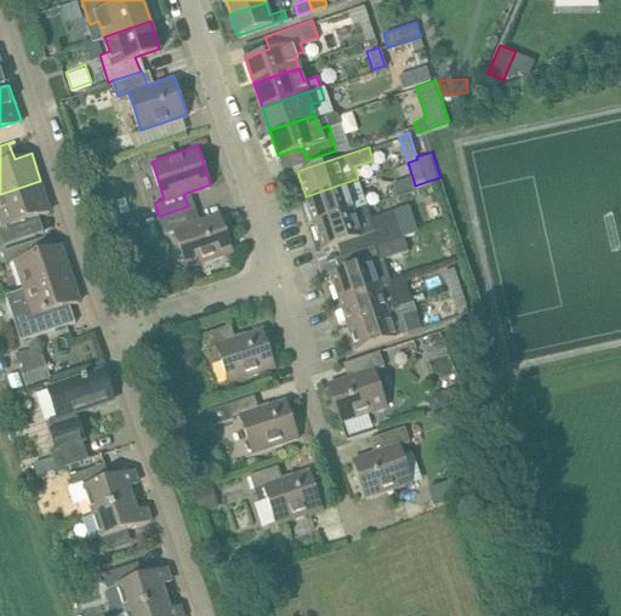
[(306,197),(314,221),(366,204),(358,178),(306,197)]
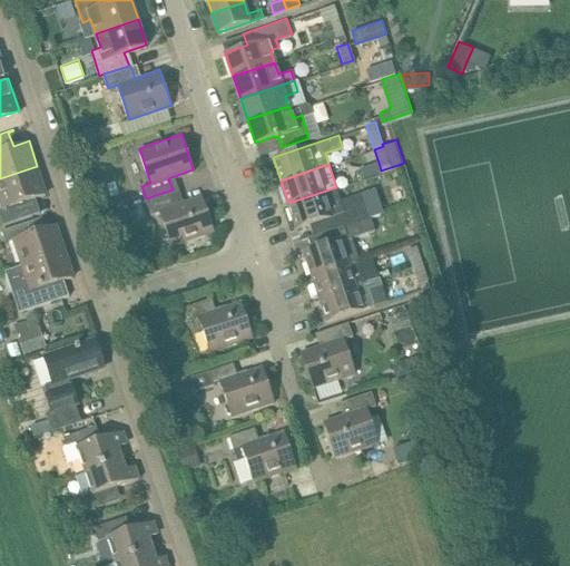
[(37,166),(0,178),(0,197),(2,205),(0,205),(0,215),(2,223),(40,211),(40,210),(35,211),(30,197),(46,192),(37,166)]
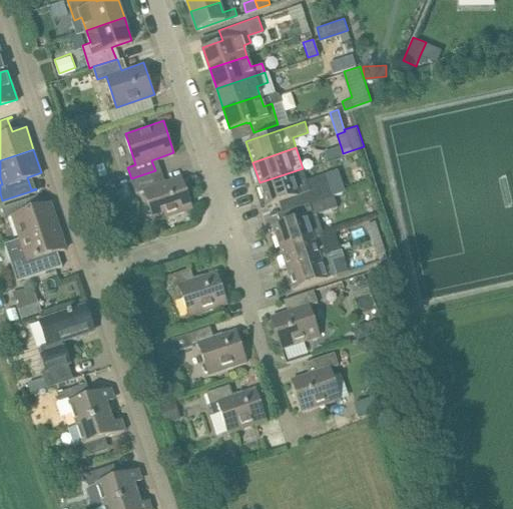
[(155,170),(131,178),(135,191),(143,188),(154,219),(191,206),(181,174),(159,182),(155,171),(161,169),(161,168),(155,170)]
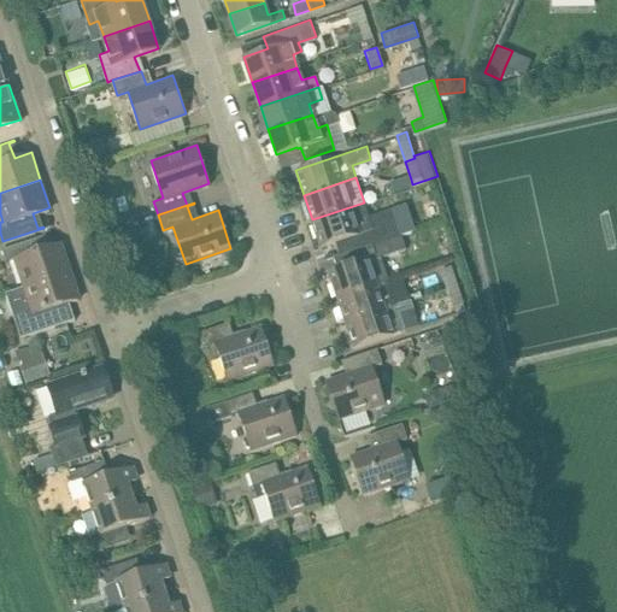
[(368,229),(371,242),(401,233),(393,206),(369,215),(364,202),(312,219),(321,245),(368,229)]
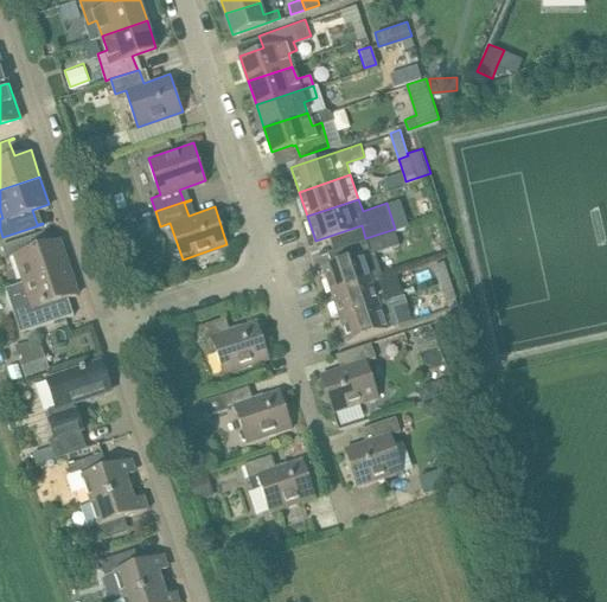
[(136,224),(123,228),(128,242),(141,238),(136,224)]
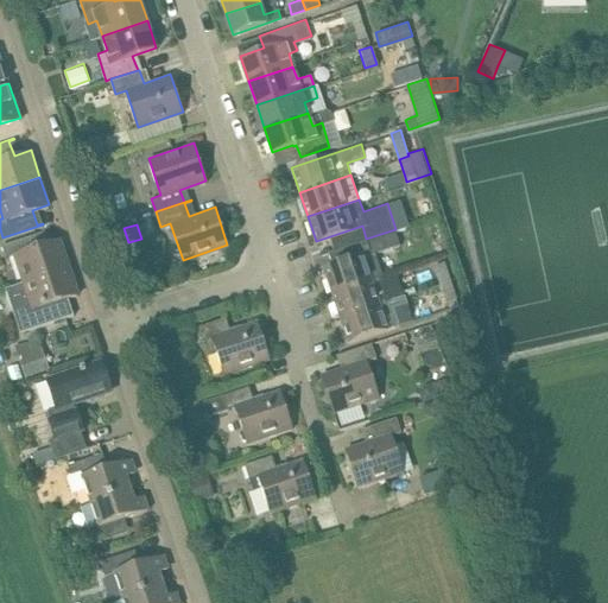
[(14,254),(24,280),(69,266),(61,239),(44,243),(39,232),(45,230),(44,229),(1,243),(6,258),(14,254)]
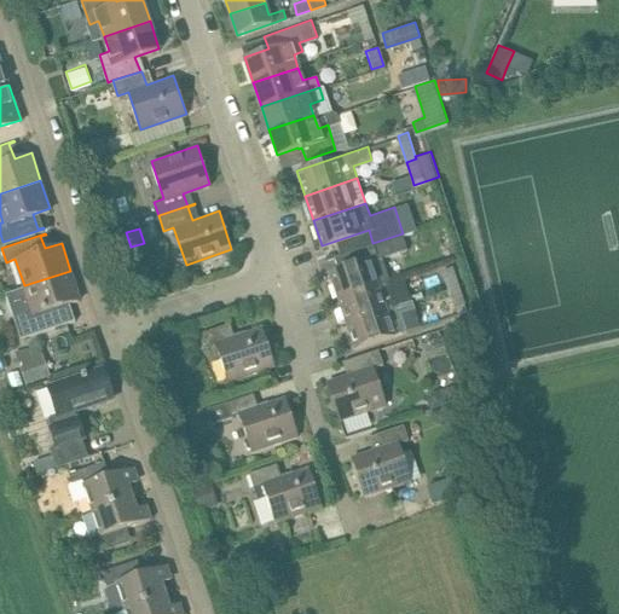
[(330,271),(339,296),(389,279),(381,256),(408,248),(409,252),(415,249),(412,242),(406,244),(403,233),(372,243),(336,255),(341,267),(330,271)]
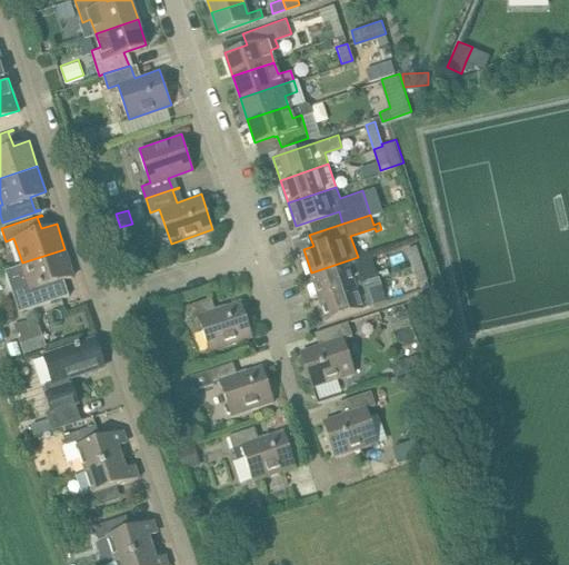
[(406,247),(412,265),(421,261),(415,244),(406,247)]
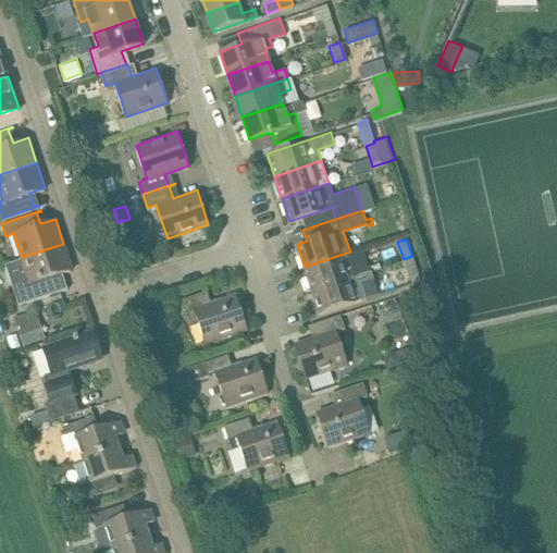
[(63,244),(22,257),(5,262),(19,299),(65,283),(65,282),(60,284),(57,273),(72,268),(63,244)]
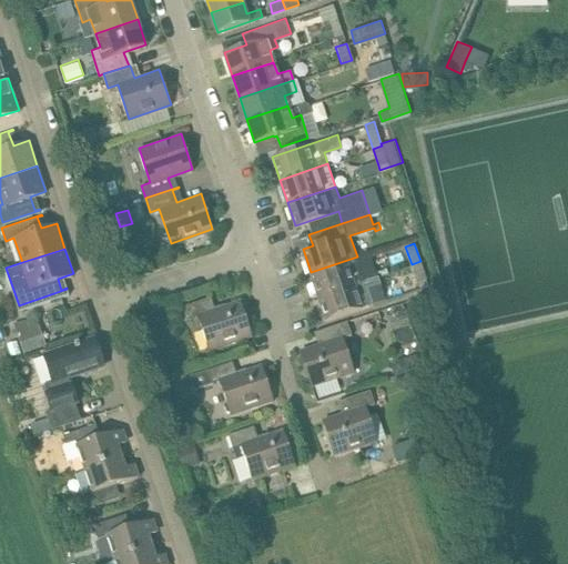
[(357,257),(311,272),(318,295),(365,280),(357,257)]
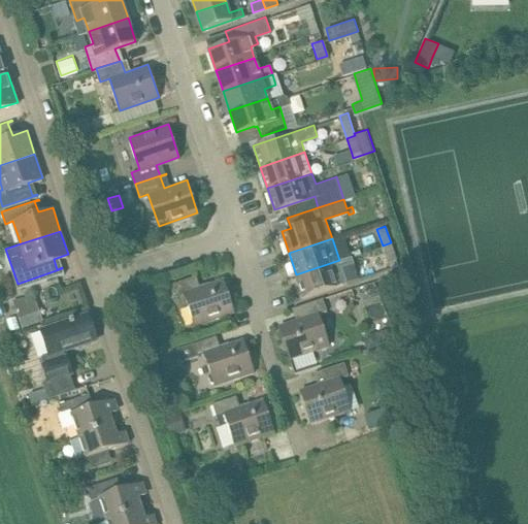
[(391,242),(383,246),(388,261),(396,258),(391,242)]
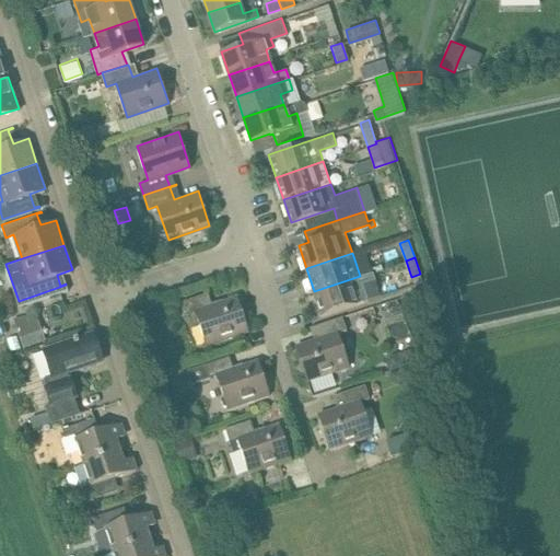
[(360,276),(314,291),(322,314),(368,299),(362,282),(375,278),(373,271),(360,276)]
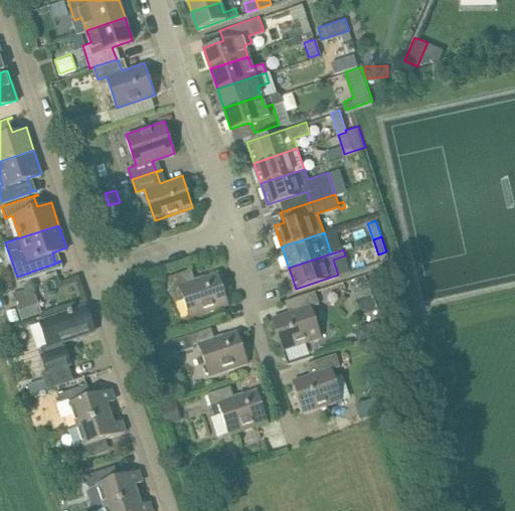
[(168,276),(172,288),(179,285),(190,316),(228,303),(217,272),(195,279),(191,268),(168,276)]
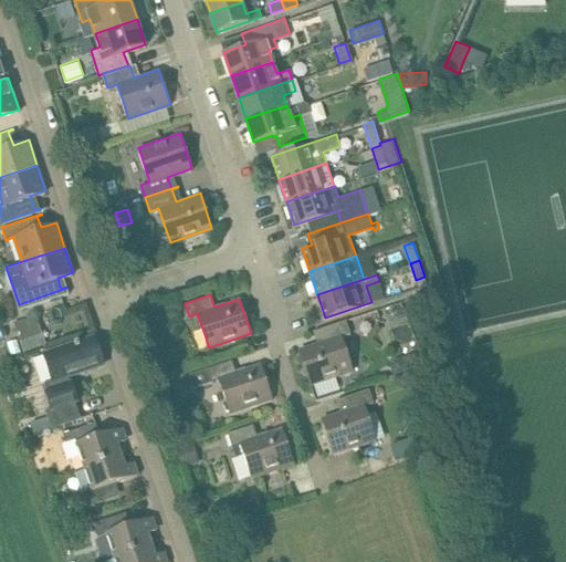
[(299,349),(311,383),(349,371),(339,337),(348,334),(344,319),(318,328),(324,340),(299,349)]
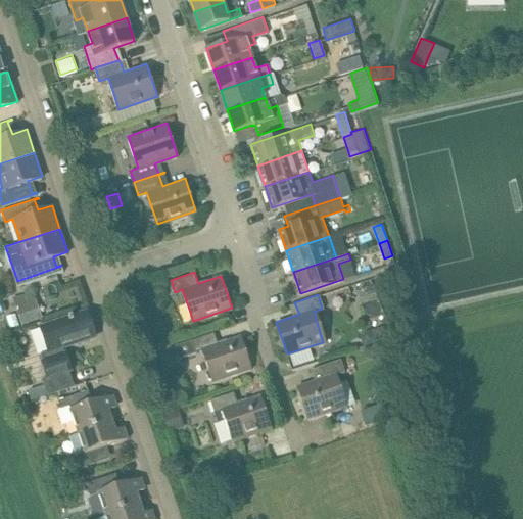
[(47,382),(29,388),(33,398),(55,391),(75,384),(69,369),(70,368),(62,345),(95,334),(87,310),(44,324),(52,348),(43,351),(51,375),(45,377),(47,382)]
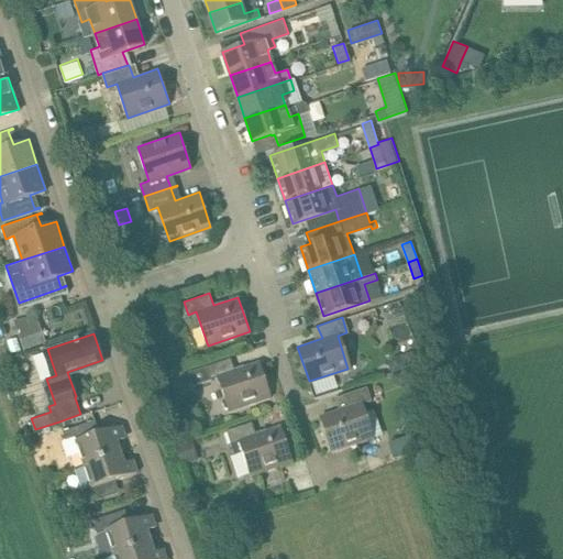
[(192,384),(209,379),(218,375),(229,409),(271,395),(258,361),(234,369),(230,357),(188,371),(192,384)]
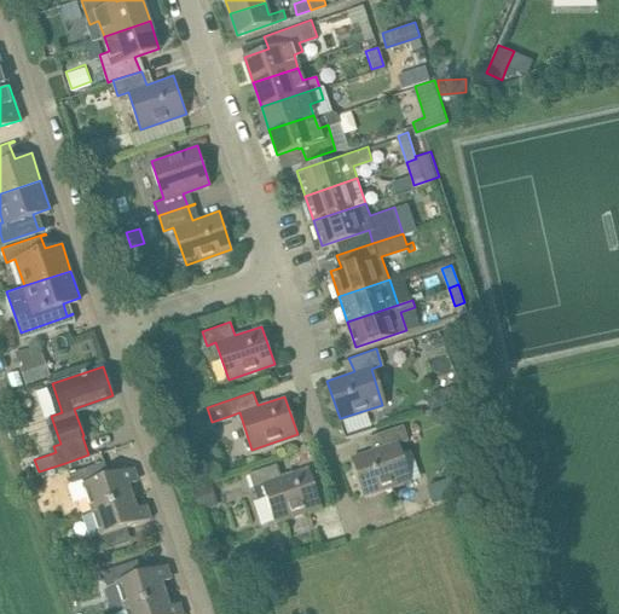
[(379,446),(352,456),(365,494),(411,479),(398,445),(401,444),(400,440),(406,439),(401,424),(374,433),(379,446)]
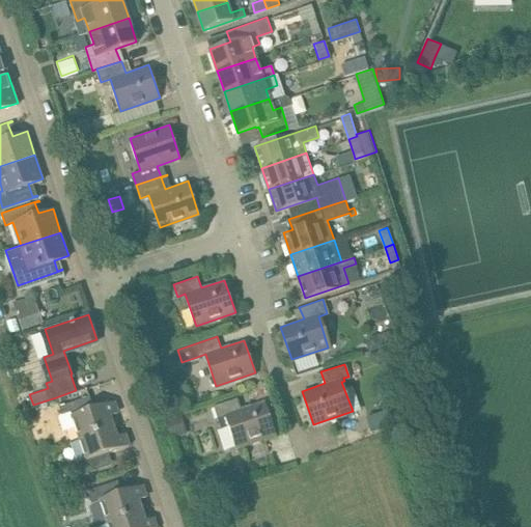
[(74,425),(77,436),(113,424),(109,412),(117,410),(114,399),(93,407),(89,394),(58,406),(61,413),(59,415),(63,426),(66,428),(74,425)]
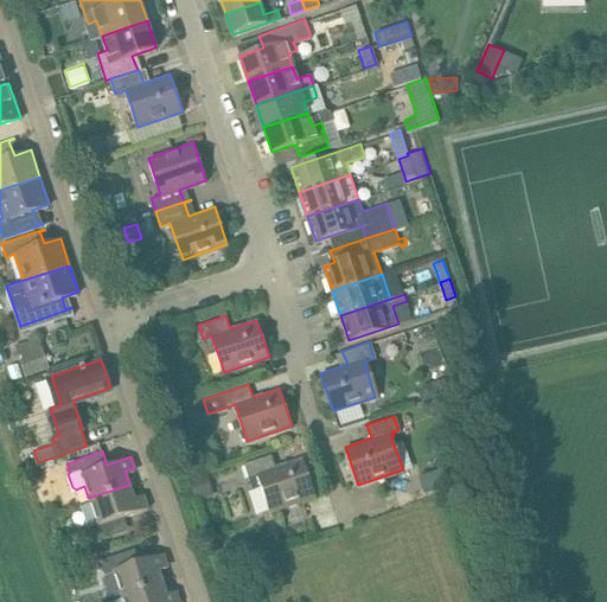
[(244,462),(249,476),(253,487),(261,485),(270,510),(314,494),(302,458),(276,466),(272,453),(244,462)]
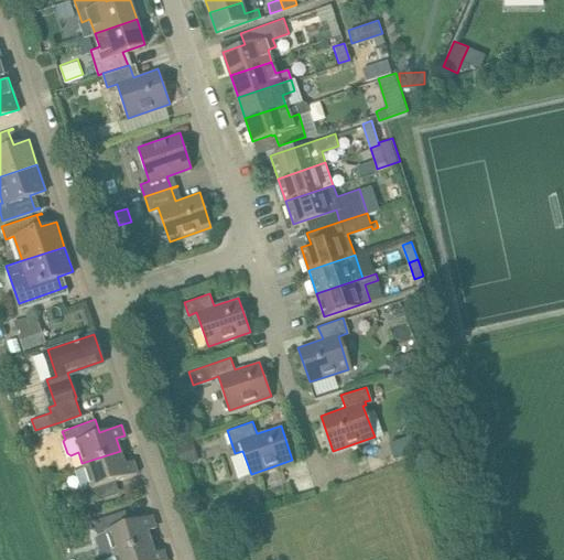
[(120,451),(82,463),(89,486),(80,488),(86,503),(97,499),(93,486),(138,472),(133,461),(125,464),(120,451)]
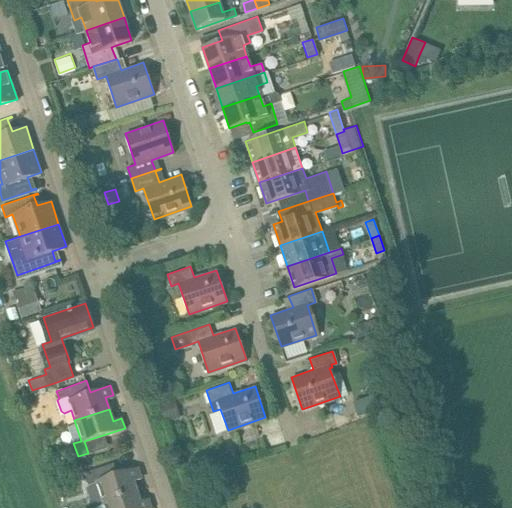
[(96,480),(103,501),(137,490),(133,478),(141,476),(138,466),(97,480),(93,468),(83,472),(87,483),(96,480)]
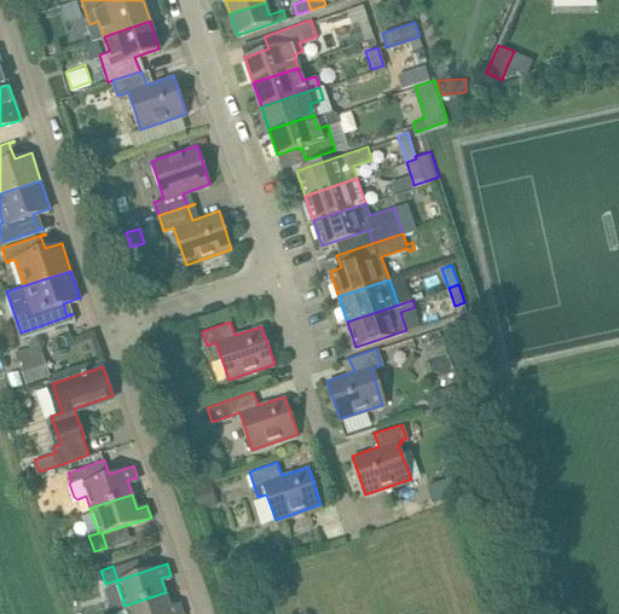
[(76,568),(82,588),(98,583),(92,565),(76,568)]
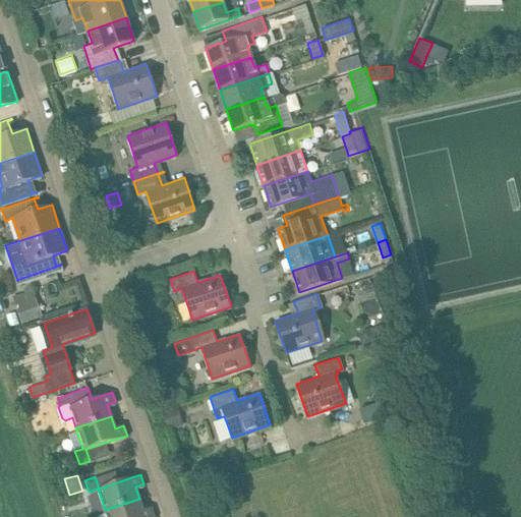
[(154,516),(152,508),(143,511),(139,499),(105,510),(107,516),(154,516)]
